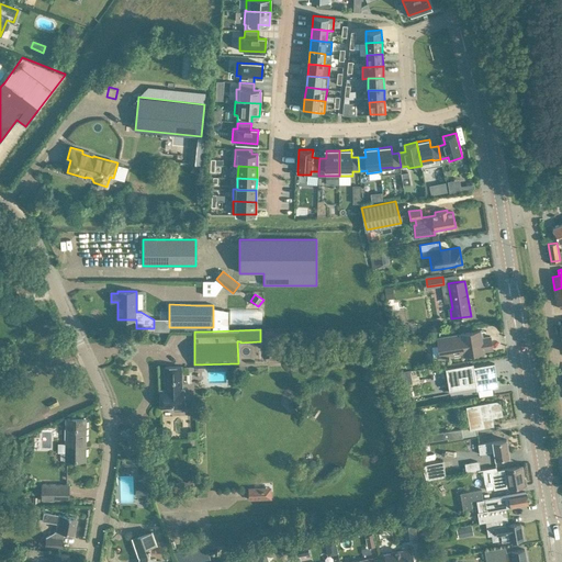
[(480,330),(470,332),(460,334),(437,338),(438,346),(431,347),(434,359),(447,357),(447,358),(449,357),(463,355),(473,353),(484,351),(493,350),(491,336),(482,338),(480,330)]
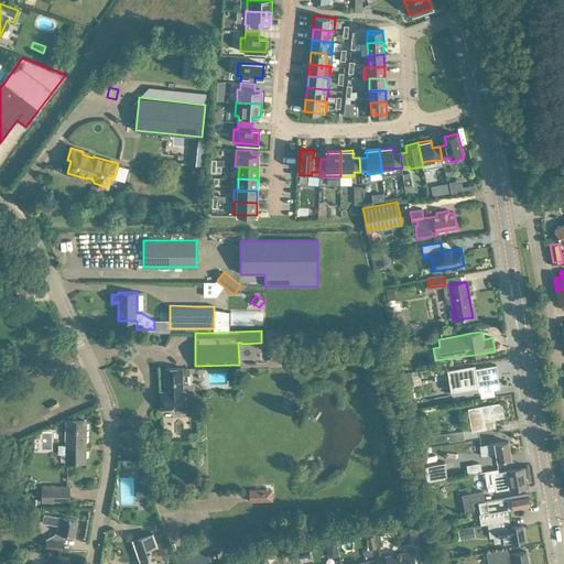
[(403,340),(396,343),(399,355),(407,354),(403,340)]
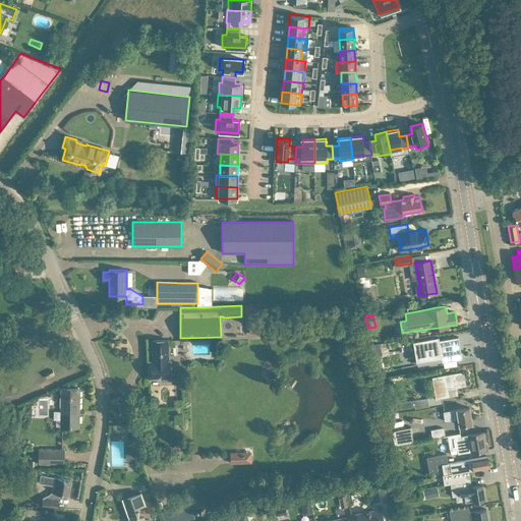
[(261,319),(249,319),(250,336),(262,335),(261,319)]
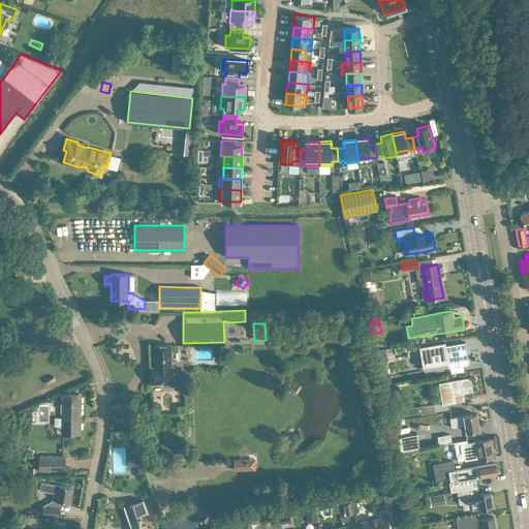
[(441,343),(419,346),(423,367),(448,364),(448,368),(469,365),(465,342),(446,345),(441,346),(441,343)]
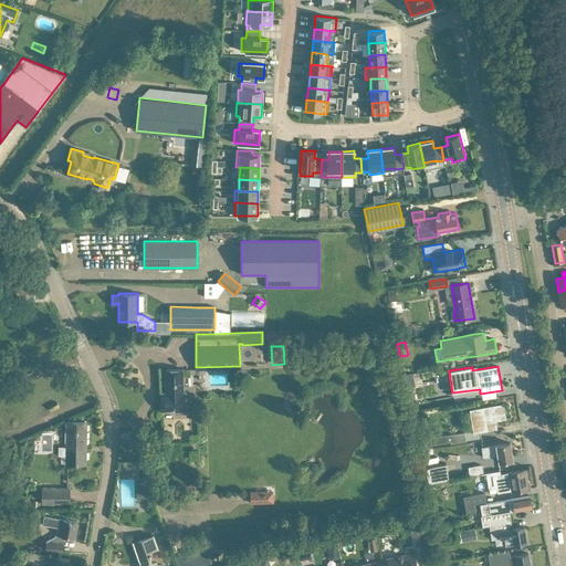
[(166,369),(166,391),(167,392),(161,392),(161,410),(173,410),(173,411),(186,411),(185,391),(184,391),(182,369),(166,369)]
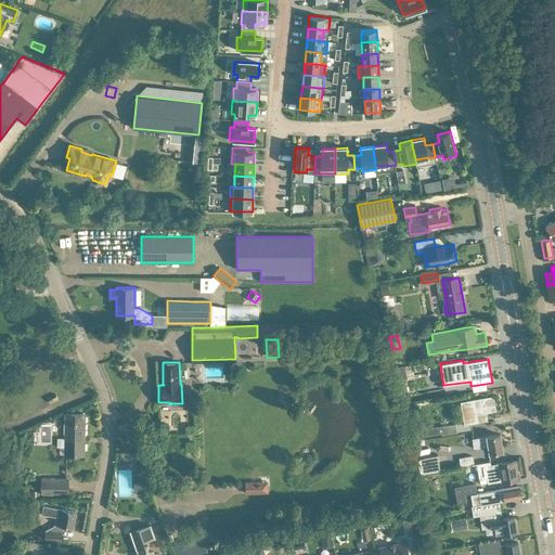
[(463,425),(477,423),(488,421),(487,412),(497,411),(494,397),(494,396),(460,401),(463,425)]
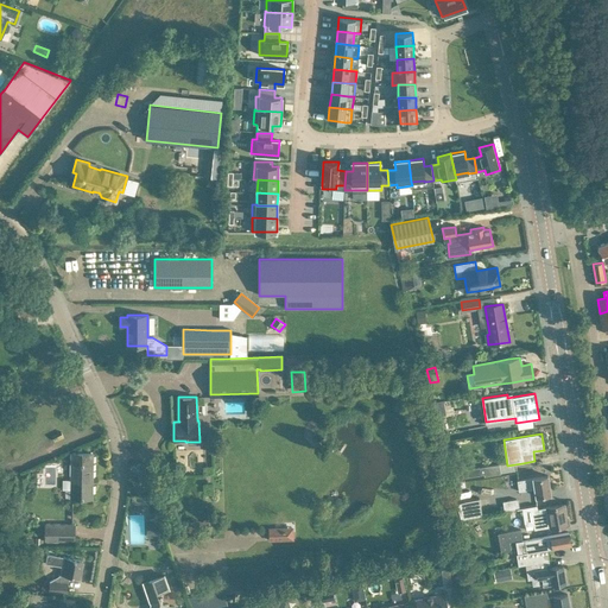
[(63,482),(63,487),(65,489),(70,489),(70,498),(81,499),(93,499),(93,486),(90,486),(90,481),(93,481),(93,463),(93,454),(71,453),(71,462),(70,480),(65,480),(63,482)]
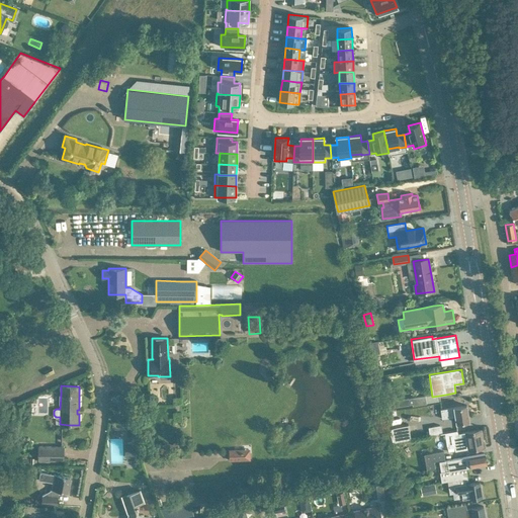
[(411,398),(394,401),(395,407),(412,404),(413,407),(427,404),(425,396),(411,398)]
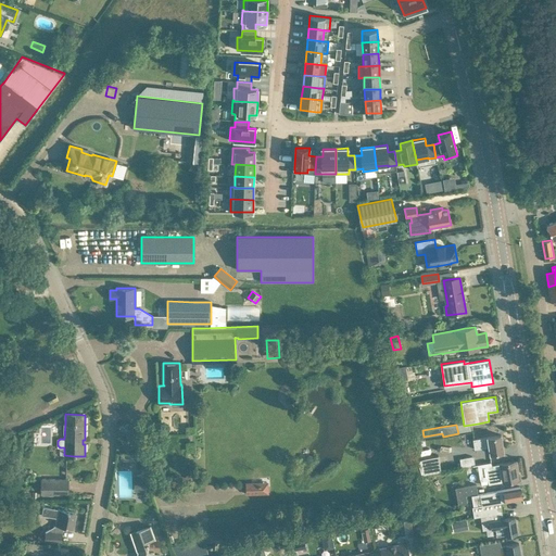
[(501,434),(491,437),(472,439),(475,450),(489,447),(490,454),(504,452),(501,434)]
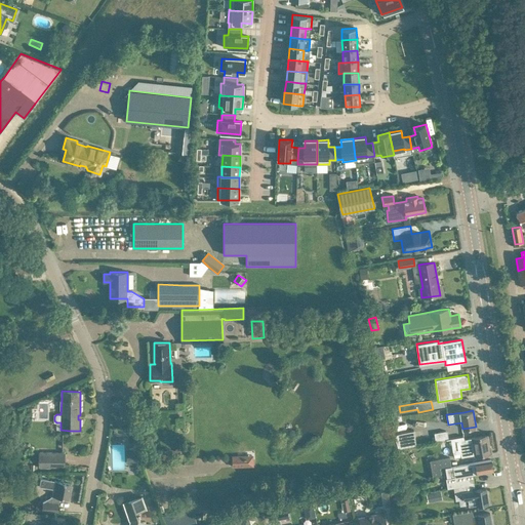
[(413,431),(395,434),(398,447),(416,444),(413,431)]
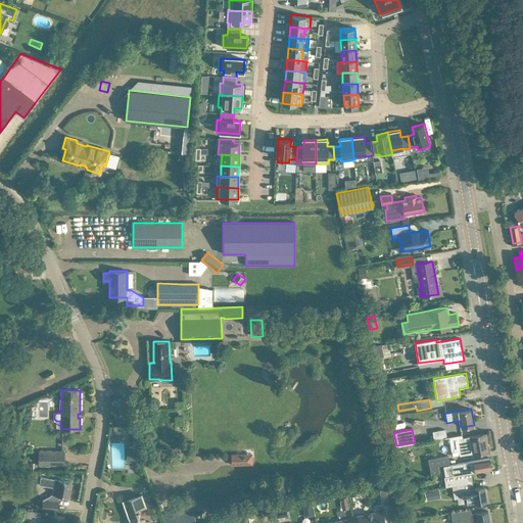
[(445,429),(433,432),(434,439),(446,437),(445,429)]
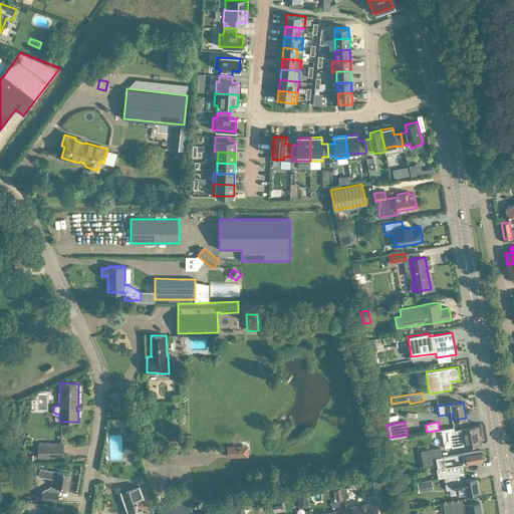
[(454,427),(442,429),(445,444),(451,443),(452,448),(465,446),(465,447),(470,446),(480,444),(477,427),(468,428),(467,428),(462,429),(462,430),(455,431),(454,427)]
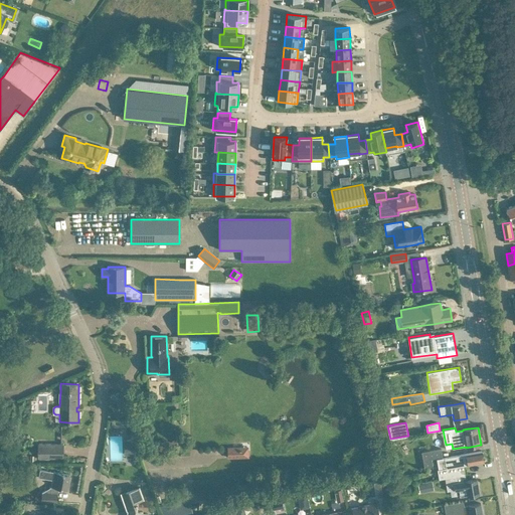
[(135,441),(124,441),(125,453),(135,453),(135,441)]
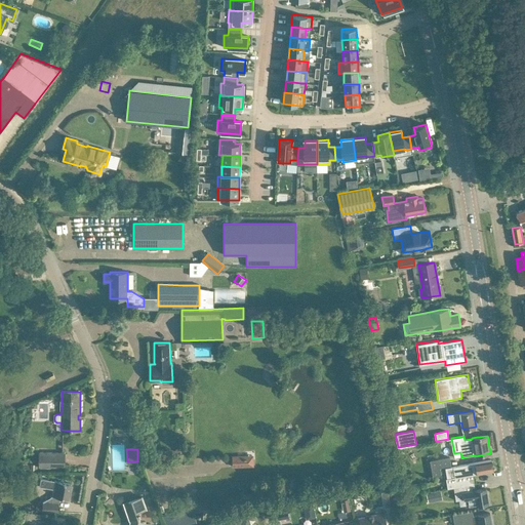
[(64,467),(64,452),(40,452),(39,467),(64,467)]
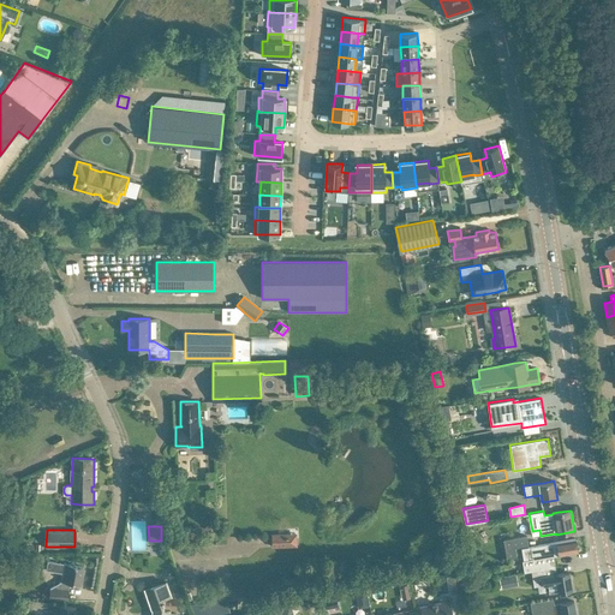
[(273,547),(297,545),(297,533),(272,535),(273,547)]
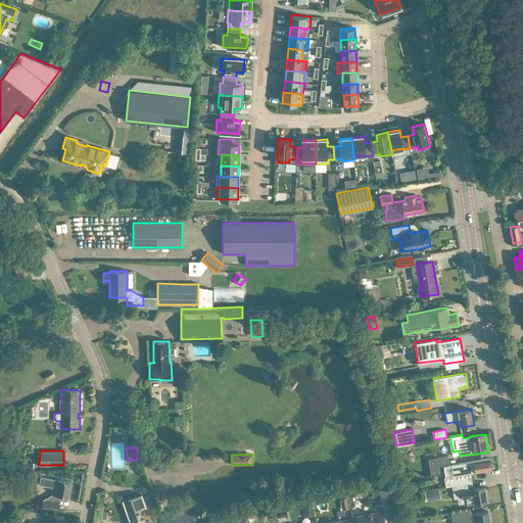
[(447,456),(428,459),(430,475),(439,473),(438,466),(448,464),(447,456)]
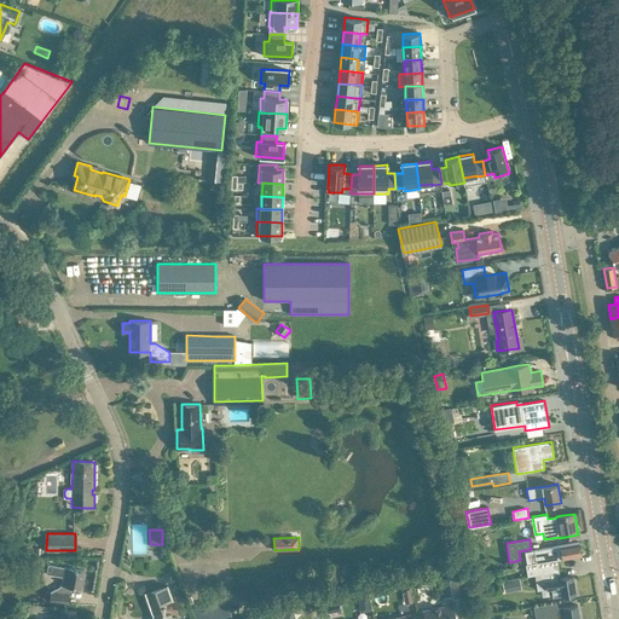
[(536,574),(536,576),(549,573),(559,572),(557,563),(554,565),(553,560),(582,555),(579,542),(525,551),(527,565),(537,562),(538,567),(527,568),(528,576),(536,574)]
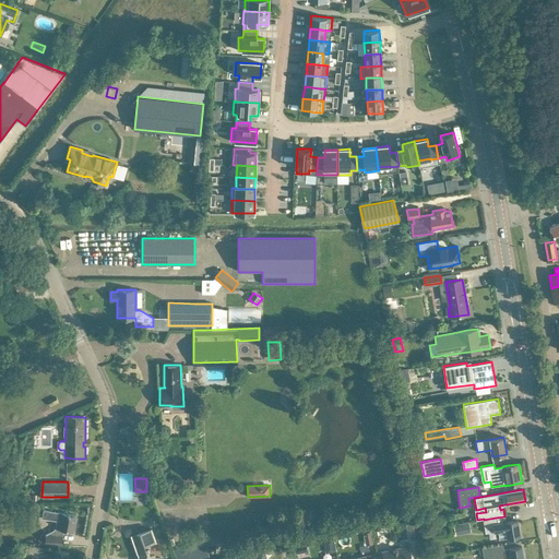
[(63,513),(44,510),(42,518),(57,521),(56,528),(46,534),(45,539),(38,539),(38,544),(45,544),(45,545),(51,545),(62,545),(63,535),(61,536),(62,530),(72,532),(75,515),(63,513)]
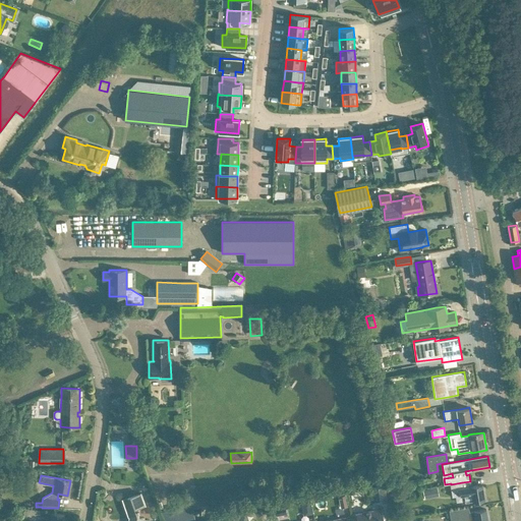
[(462,482),(451,484),(453,497),(472,494),(473,502),(484,500),(482,484),(462,487),(462,482)]
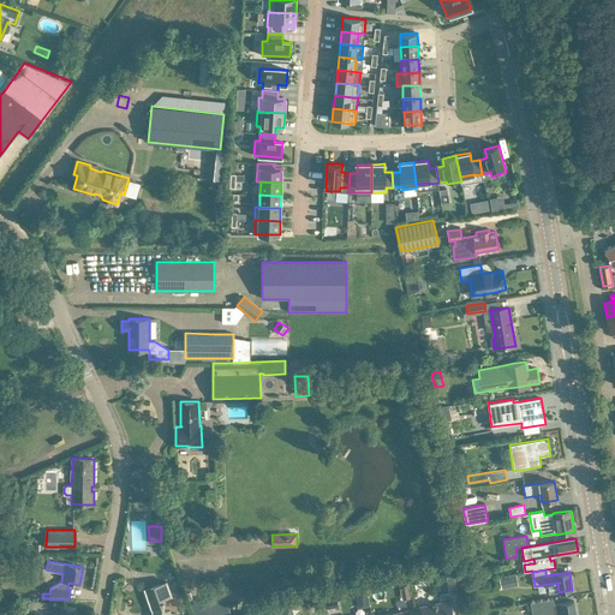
[(524,572),(508,572),(508,583),(525,581),(524,572)]
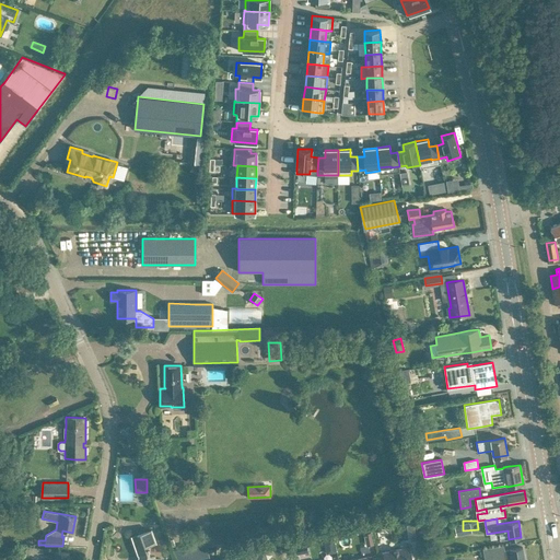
[(152,531),(142,534),(132,537),(138,555),(139,556),(138,559),(160,559),(161,559),(155,559),(155,557),(149,556),(150,545),(155,543),(152,531)]
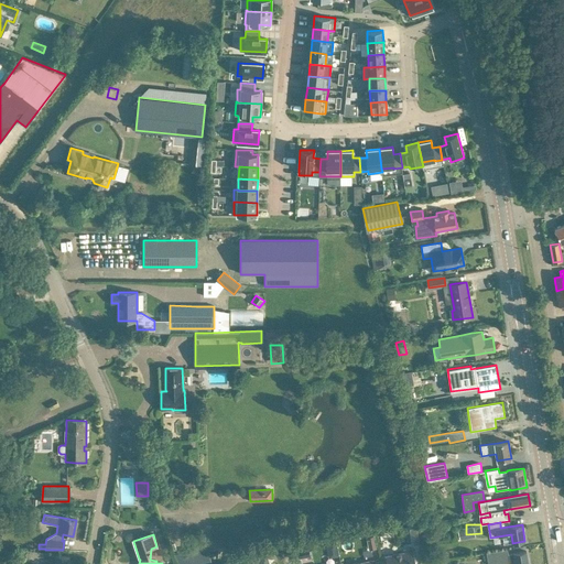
[(430,534),(420,537),(421,545),(431,544),(430,534)]
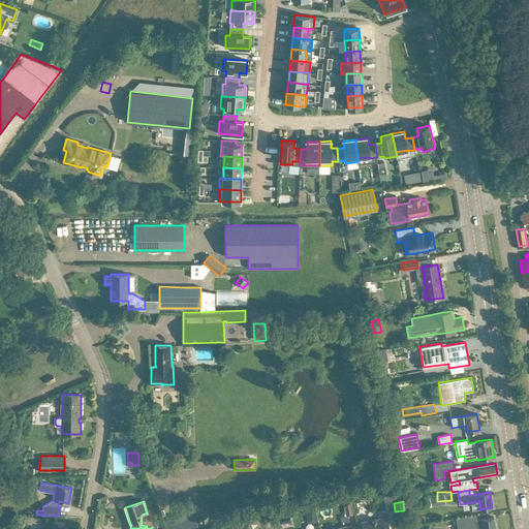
[(351,502),(343,504),(346,516),(353,515),(351,502)]
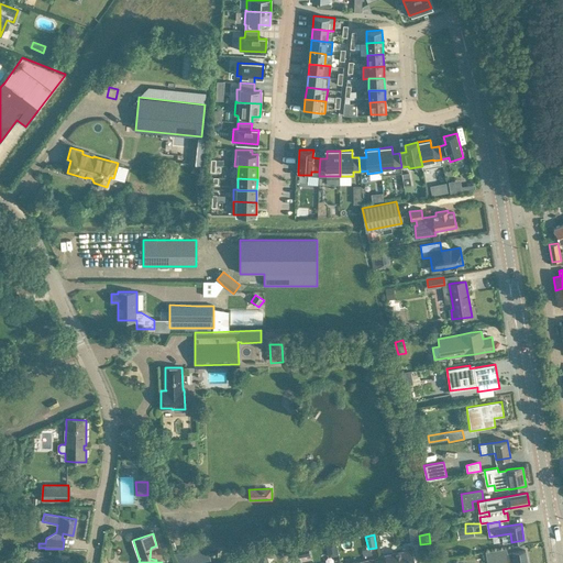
[(309,555),(308,545),(297,548),(298,558),(309,555)]
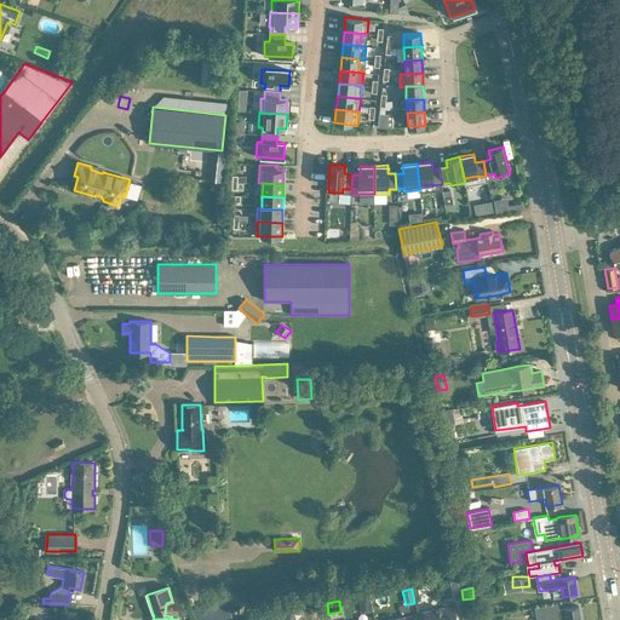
[(424,612),(418,613),(419,619),(457,619),(454,603),(445,604),(445,607),(424,612)]
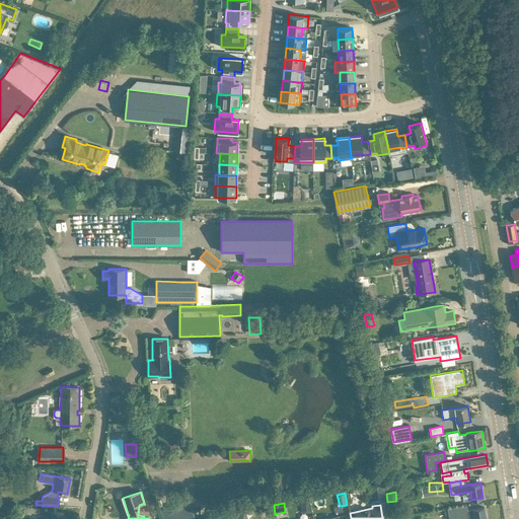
[(466,505),(456,507),(448,508),(449,518),(461,518),(468,518),(474,517),(474,518),(486,518),(485,507),(467,510),(466,505)]
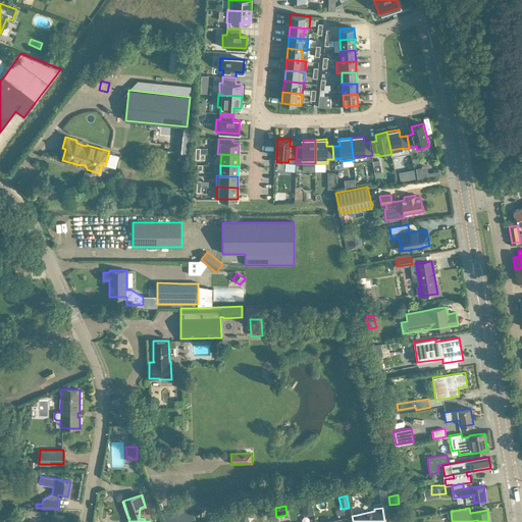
[(45,521),(62,521),(64,515),(54,513),(38,510),(38,511),(37,511),(25,509),(24,516),(24,517),(37,519),(38,516),(44,517),(46,519),(45,521)]
